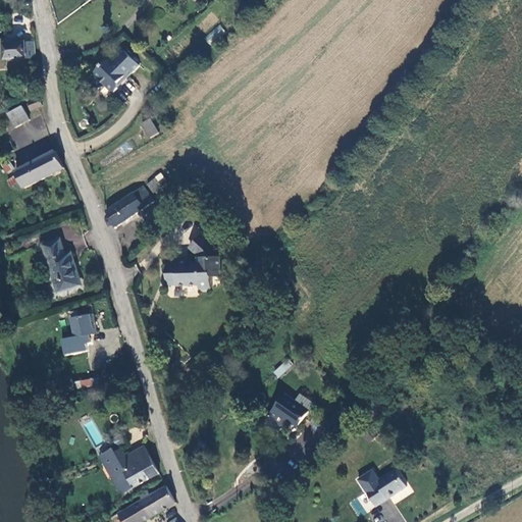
[(212,47),(227,34),(219,24),(204,38),(212,47)]
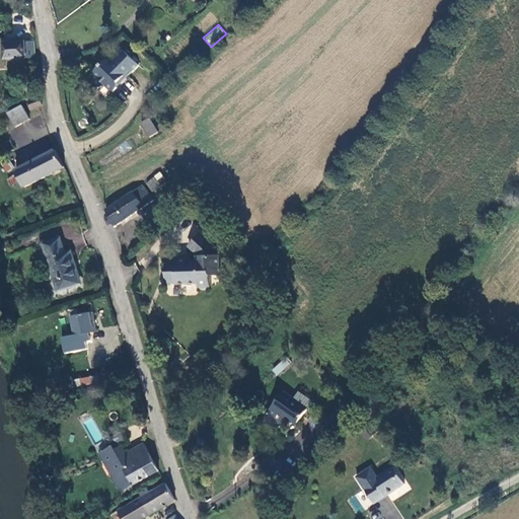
[(34,57),(33,42),(26,42),(5,43),(4,39),(0,38),(0,65),(6,65),(5,60),(26,58),(34,57)]
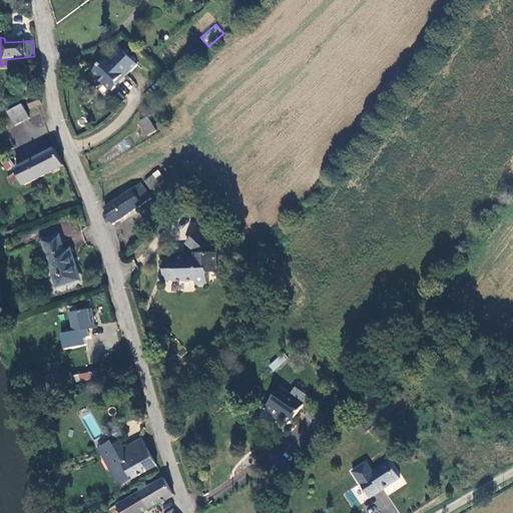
[(92,73),(93,74),(97,87),(104,85),(112,92),(116,86),(116,81),(124,73),(126,75),(137,64),(122,50),(112,60),(108,56),(92,73)]
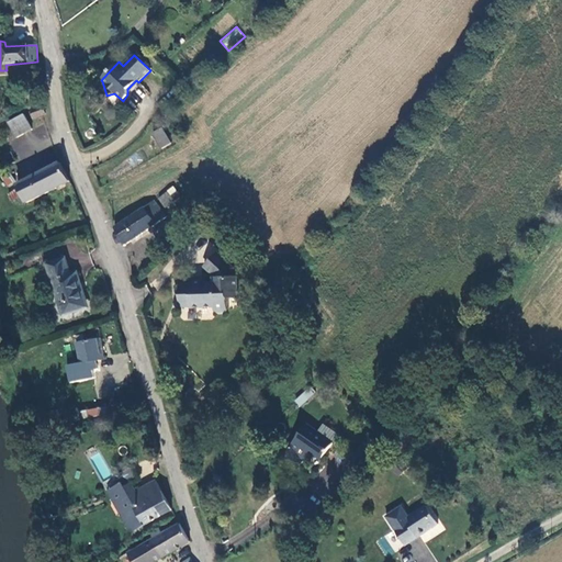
[(34,117),(46,113),(43,105),(31,111),(34,117)]
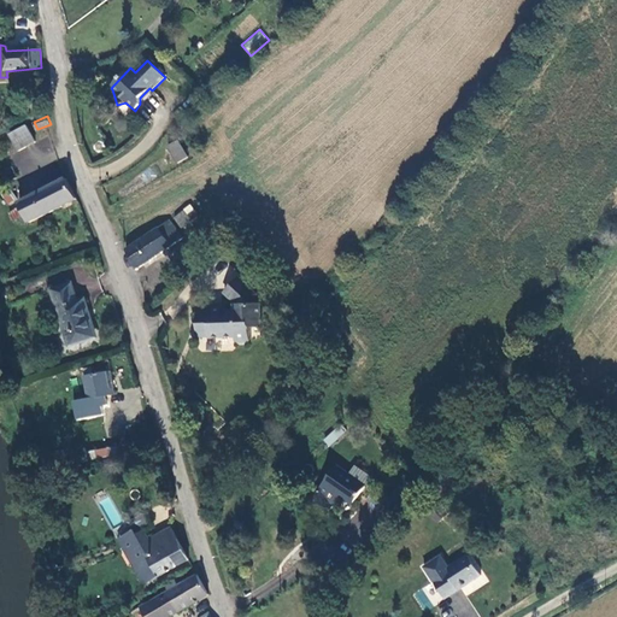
[(35,142),(27,125),(10,134),(19,151),(35,142)]
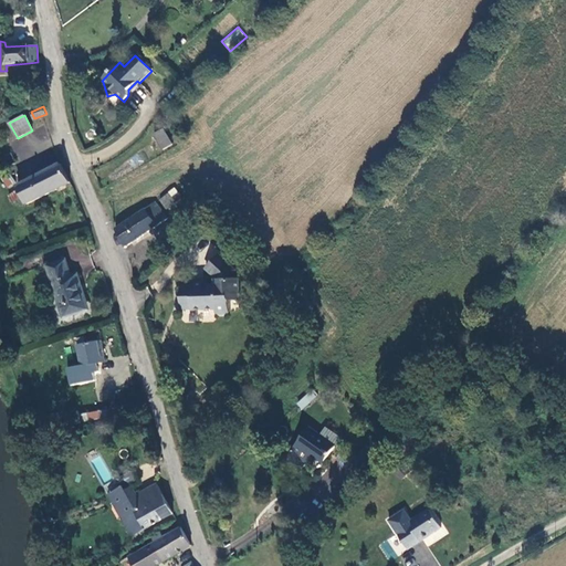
[(174,144),(164,128),(155,135),(164,150),(174,144)]
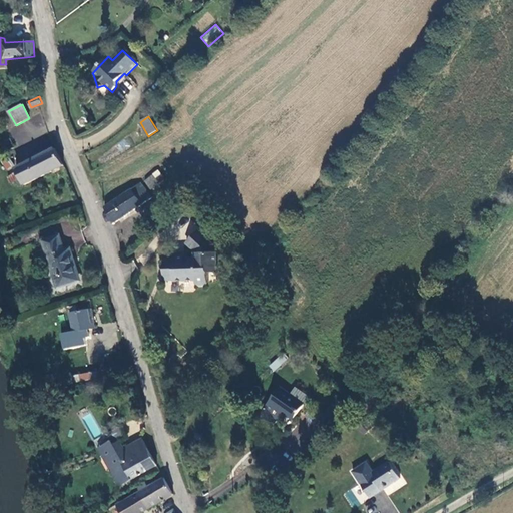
[(55,148),(15,168),(17,171),(20,177),(24,185),(64,165),(55,148)]
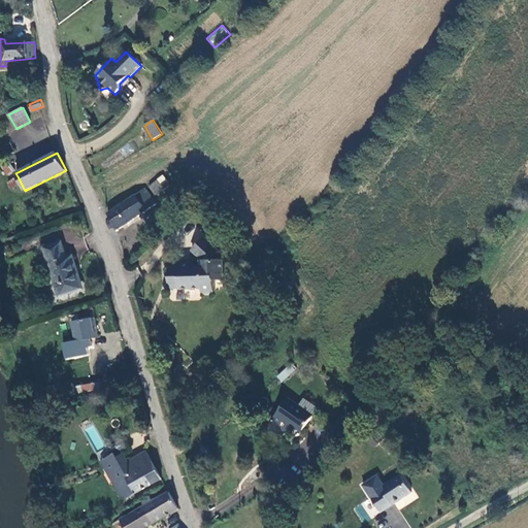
[(13,170),(8,162),(3,166),(8,174),(13,170)]
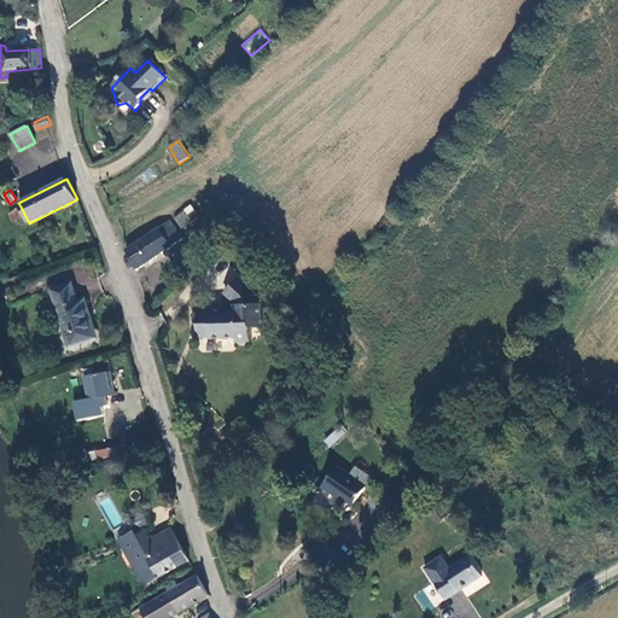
[(192,205),(175,219),(182,228),(199,215),(192,205)]
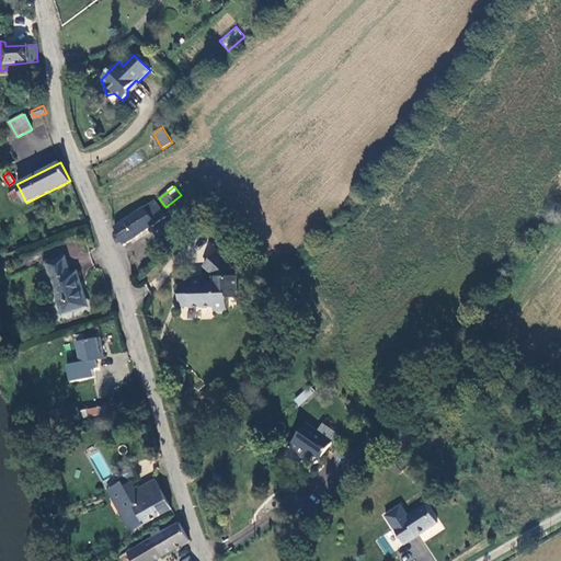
[(19,187),(10,194),(13,199),(22,194),(19,187)]
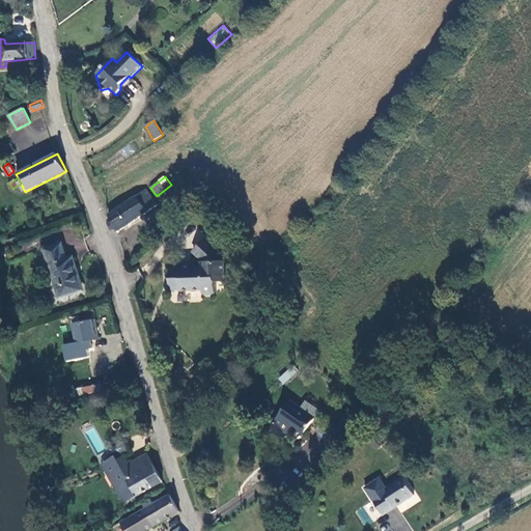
[(146,189),(108,215),(117,232),(120,231),(119,230),(158,204),(146,189)]
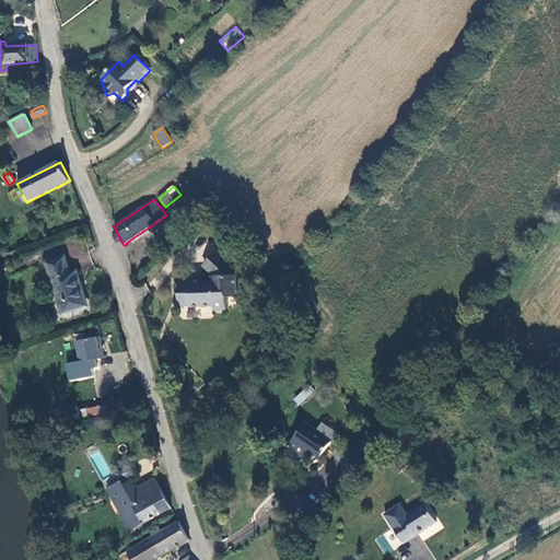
[(234,267),(218,252),(205,266),(214,276),(214,277),(213,277),(213,281),(202,281),(191,282),(179,282),(181,305),(191,304),(191,306),(213,305),(214,308),(218,312),(223,312),(225,308),(226,308),(226,296),(237,295),(237,276),(234,276),(234,267)]
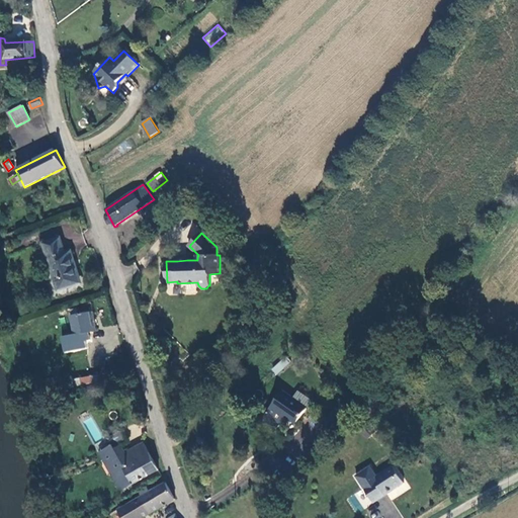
[(61,238),(44,243),(44,244),(59,290),(80,283),(75,268),(77,267),(72,250),(65,252),(61,238)]
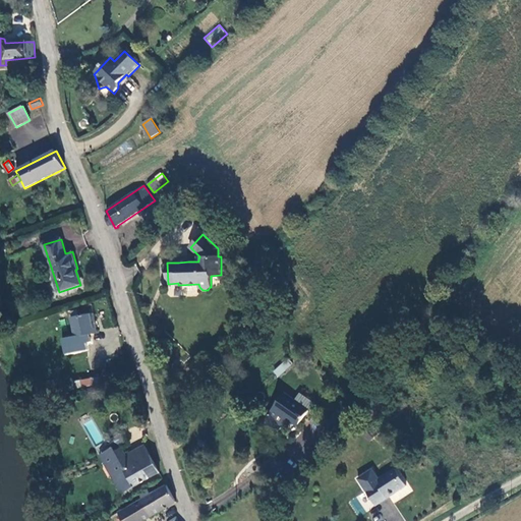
[(91,313),(71,317),(75,337),(98,332),(97,327),(94,327),(91,313)]
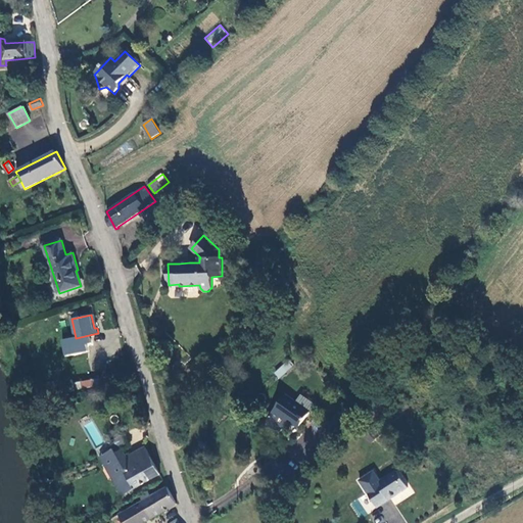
[(289,363),(283,367),(288,372),(293,367),(289,363)]
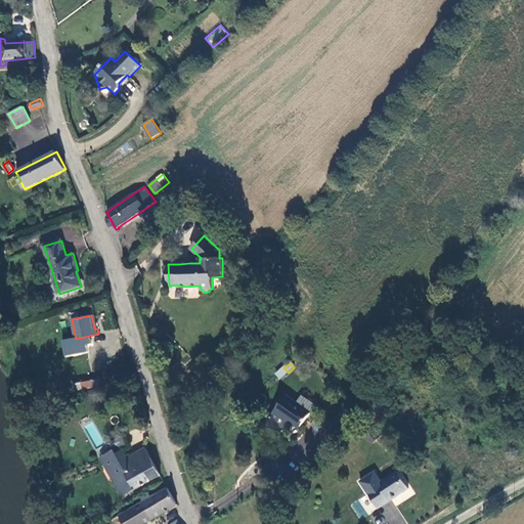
[(284,367),(276,375),(281,380),(289,373),(284,367)]
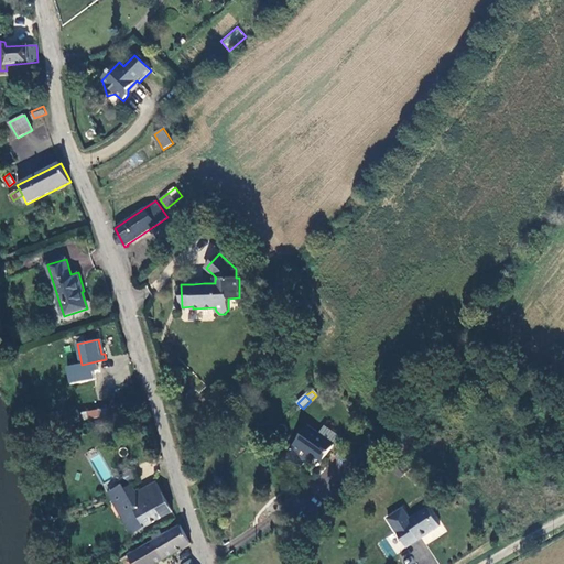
[(121,405),(79,413),(80,421),(122,412),(121,405)]
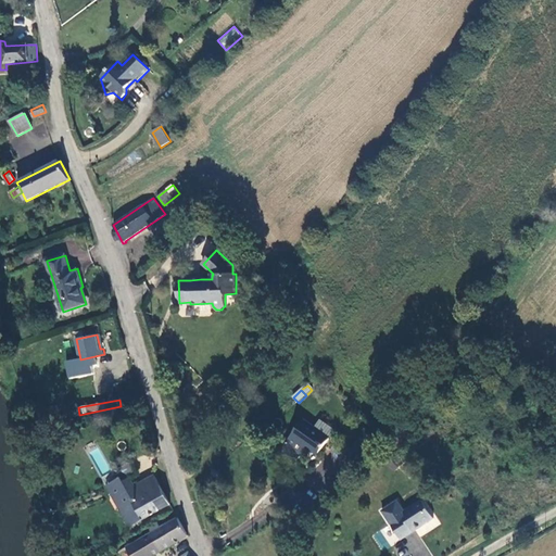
[(319,453),(329,439),(304,419),(283,449),(299,458),(306,447),(308,445),(319,453)]
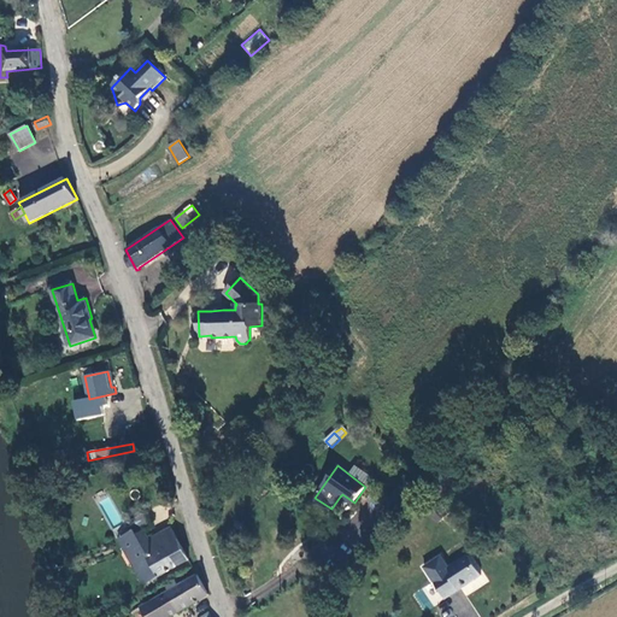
[(235,468),(223,469),(224,479),(235,477),(235,468)]
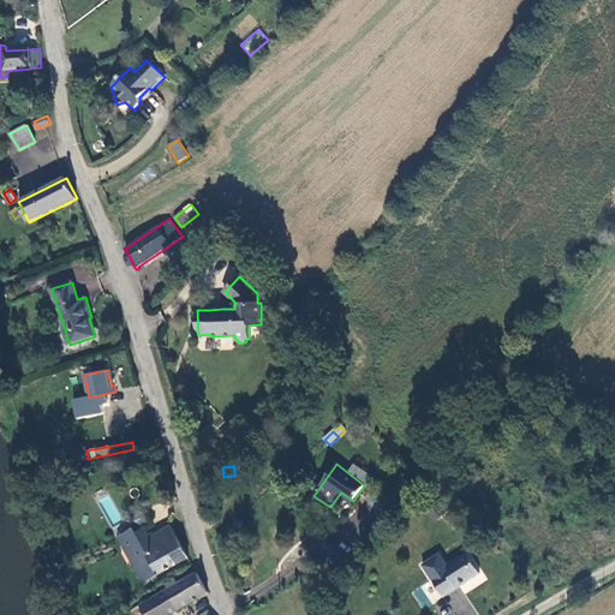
[(405,479),(416,490),(418,487),(407,477),(405,479)]
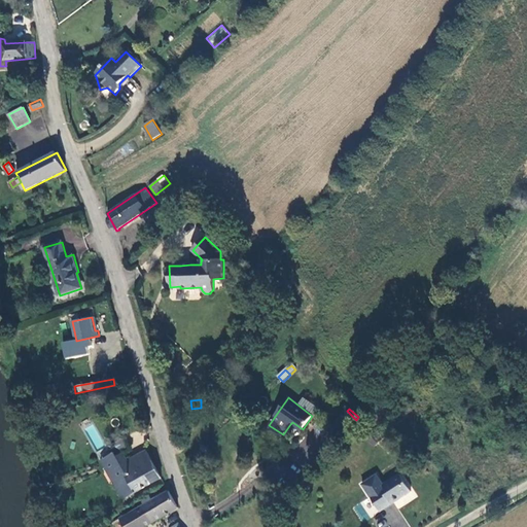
[(301,431),(303,429),(292,422),(290,424),(301,431)]
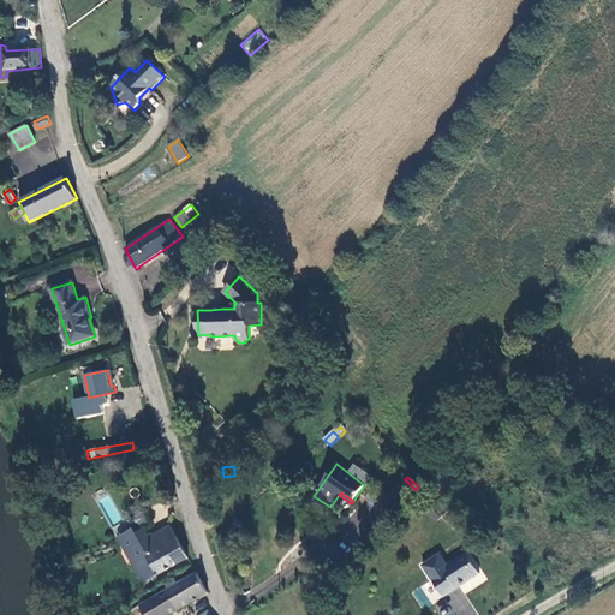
[(436,501),(433,505),(443,515),(447,511),(436,501)]
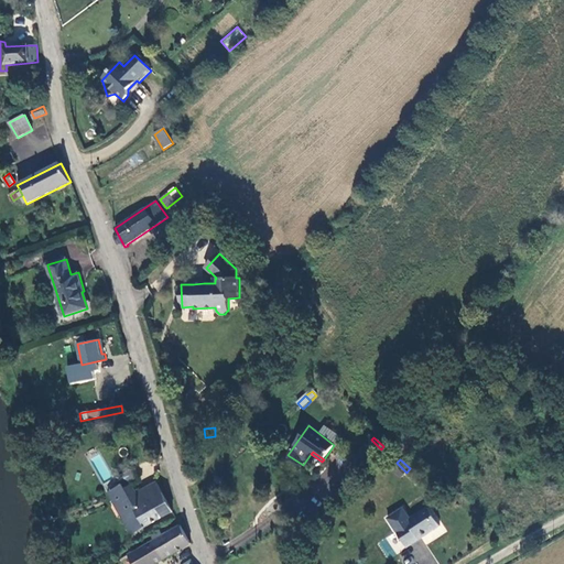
[(407,473),(397,463),(390,469),(400,479),(407,473)]
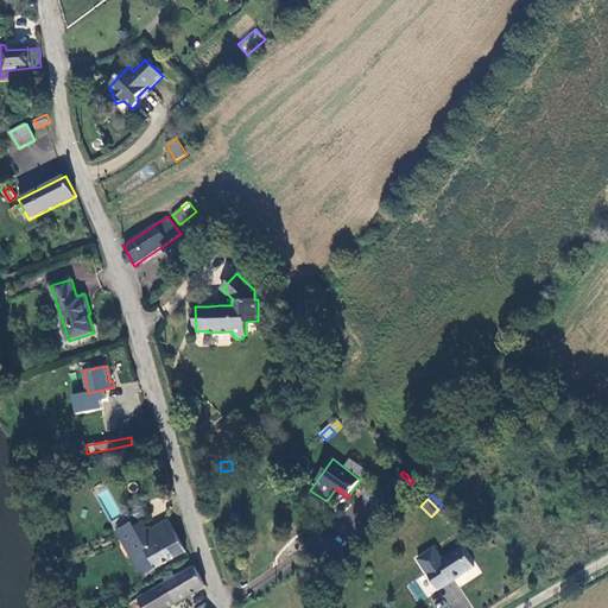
[(128,514),(133,523),(135,526),(143,523),(152,518),(144,505),(128,514)]
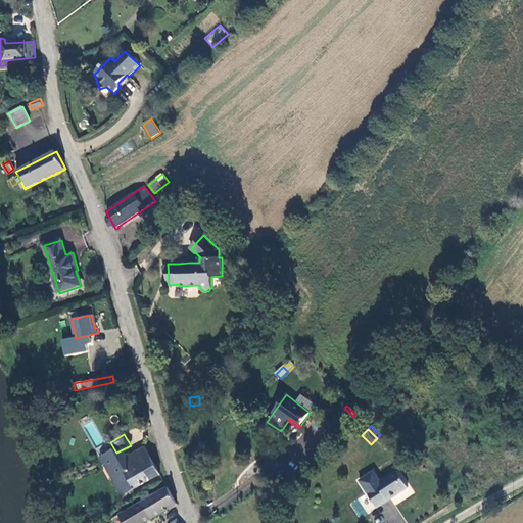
[(160,474),(145,447),(128,458),(123,449),(116,453),(114,449),(104,455),(111,468),(113,467),(120,478),(114,481),(123,495),(124,494),(123,492),(130,488),(131,490),(160,474)]
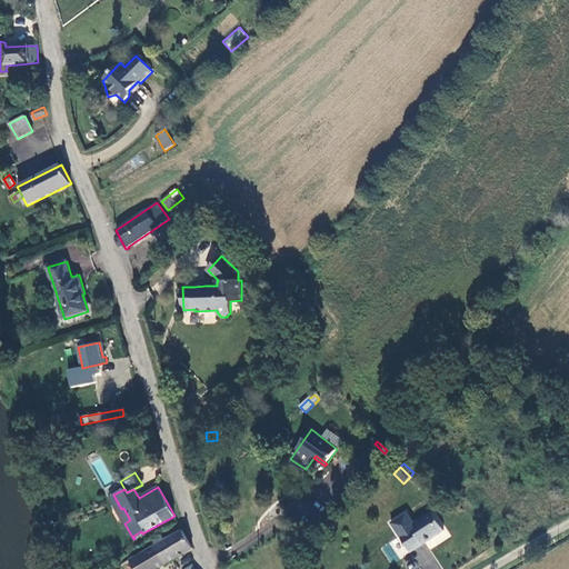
[(121,509),(113,495),(110,497),(125,523),(130,520),(123,508),(121,509)]
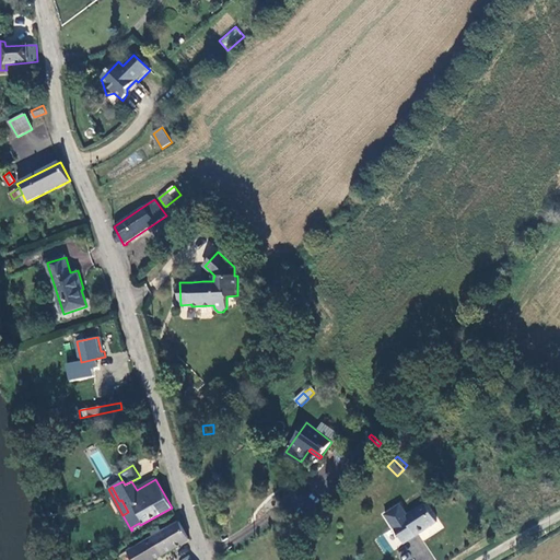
[(416,531),(419,535),(436,523),(423,504),(408,515),(401,504),(385,514),(401,539),(416,531)]
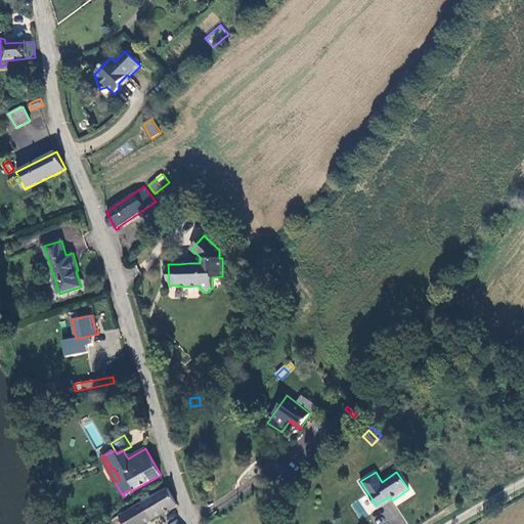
[(144,501),(143,503),(154,520),(177,506),(168,488),(151,497),(149,492),(141,496),(144,501)]
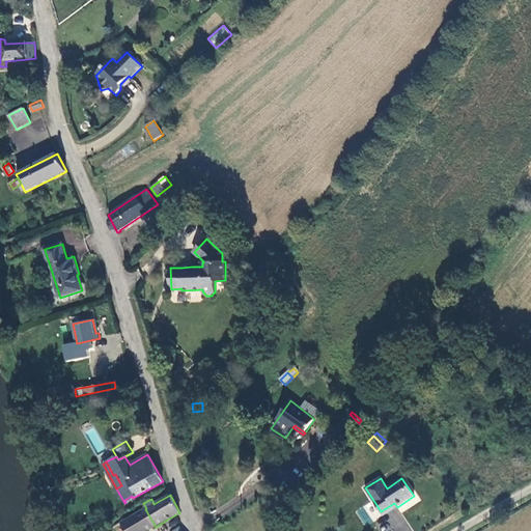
[(384,515),(397,507),(394,503),(381,511),(384,515)]
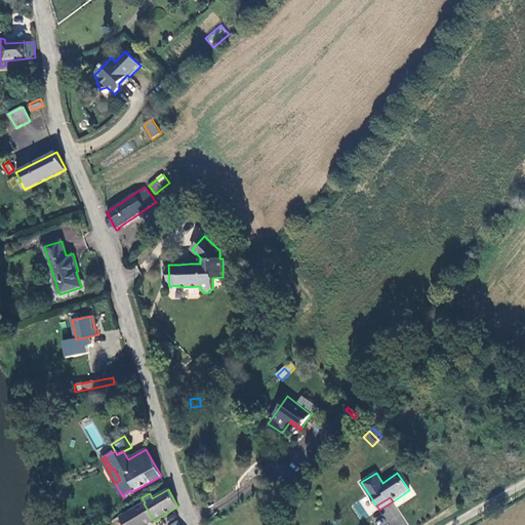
[(125,524),(145,524),(154,521),(144,503),(121,517),(125,524)]
